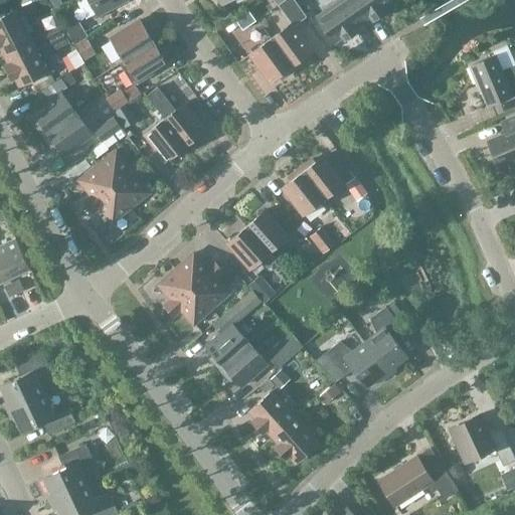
[(89,0),(97,16),(126,0),(89,0)]
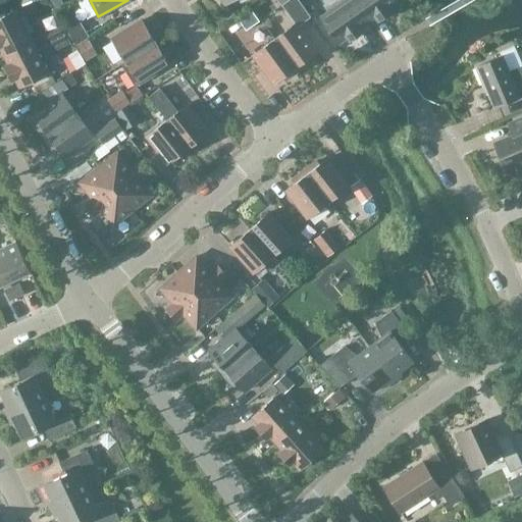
[(289,0),(281,6),(295,24),(274,39),(298,71),(310,62),(308,58),(317,51),(299,27),(311,17),(298,0),(289,0)]
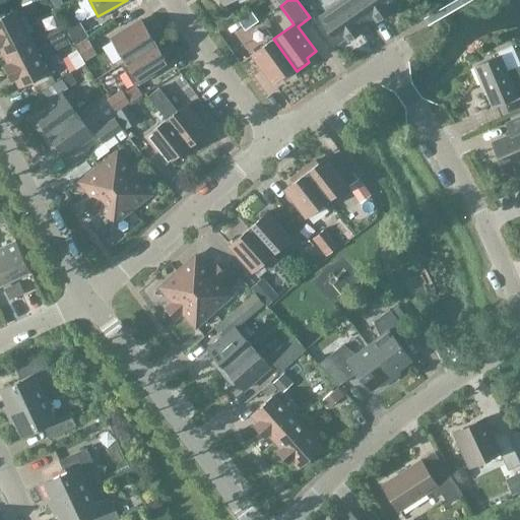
[(336,0),(323,9),(326,13),(320,18),(337,44),(366,23),(349,0),(336,0)]
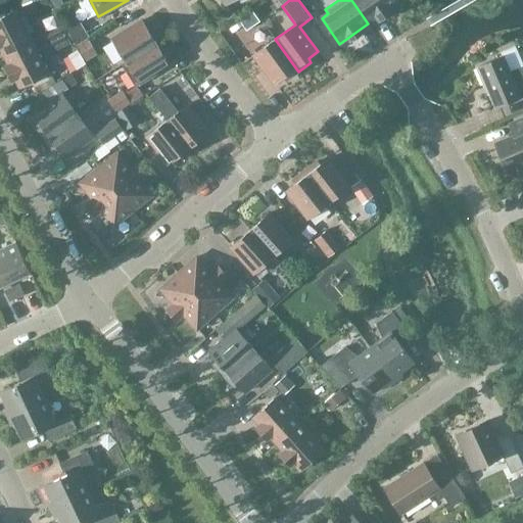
[(394,0),(351,0),(368,24),(397,3),(394,0)]
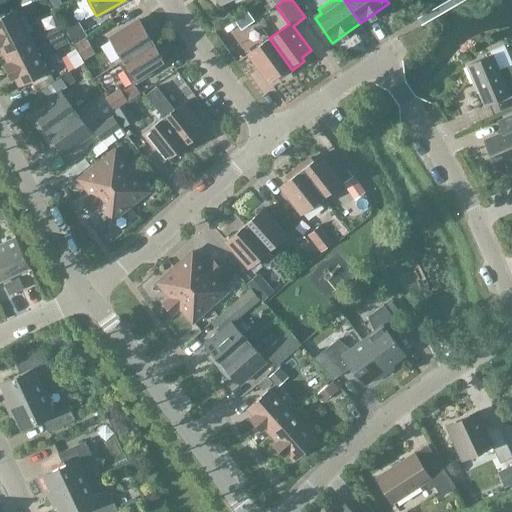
[(0,47),(4,55),(31,41),(27,32),(31,30),(24,17),(20,19),(15,10),(0,17),(0,47)]
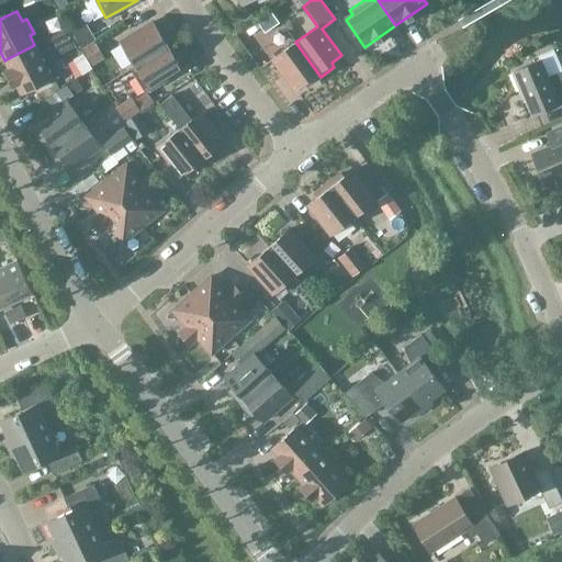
[(121,43),(135,66),(167,46),(153,22),(121,43)]
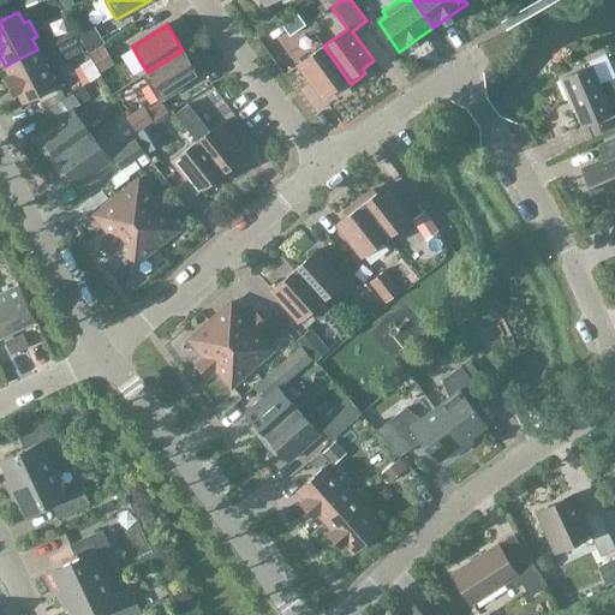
[(72,33),(37,51),(37,49),(5,66),(24,103),(57,87),(54,83),(60,79),(54,67),(83,52),(72,33)]
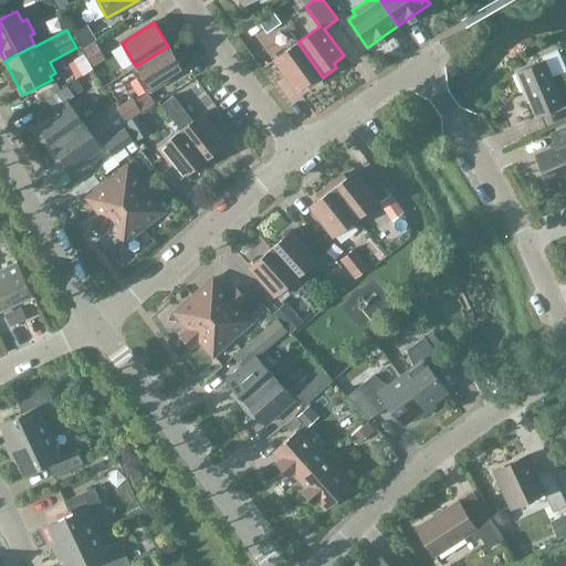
[(310,87),(323,77),(297,42),(274,60),(296,91),(306,83),(310,87)]
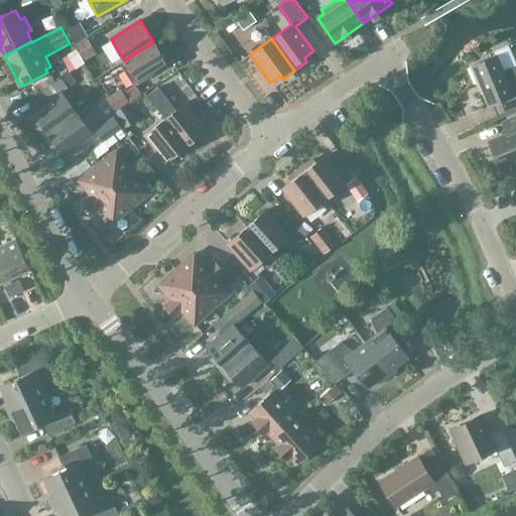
[(124,60),(121,62),(134,85),(138,83),(167,63),(153,42),(124,60)]
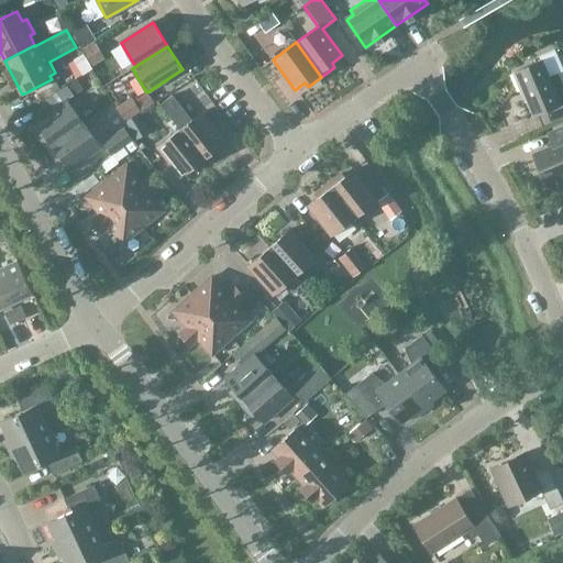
[(562,102),(562,72),(549,78),(541,61),(512,73),(520,91),(522,90),(533,117),(562,102)]
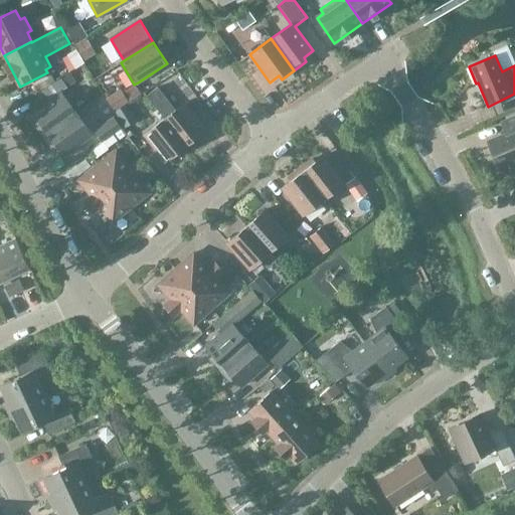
[(196,79),(184,88),(192,99),(203,92),(196,79)]
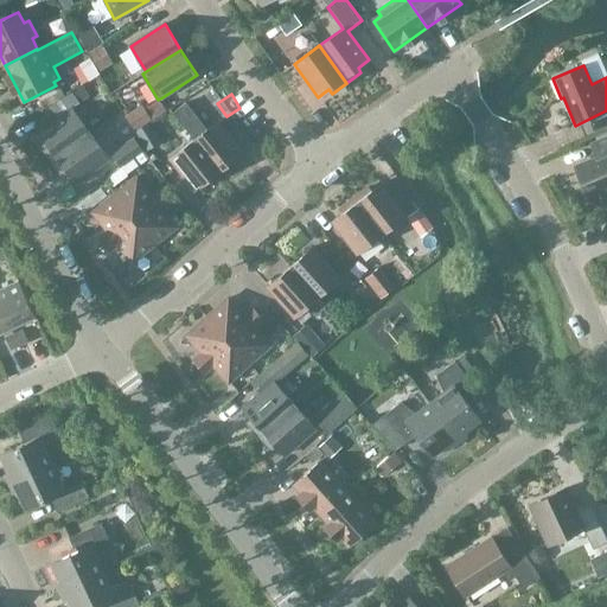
[(172,114),(193,140),(218,172),(242,153),(217,121),(206,131),(185,103),(172,114)]
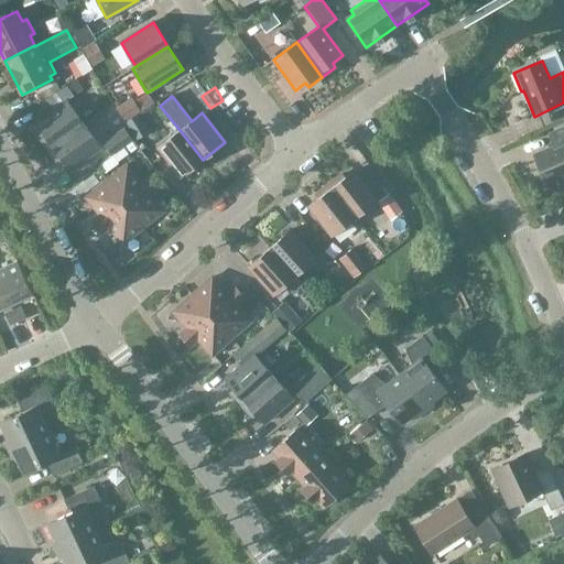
[(131,98),(117,108),(126,121),(140,112),(131,98)]
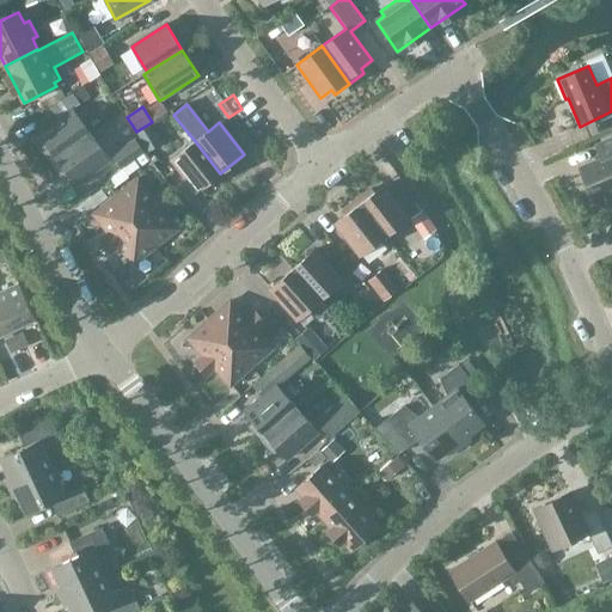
[(53,161),(91,134),(73,109),(38,133),(47,144),(42,147),(53,161)]
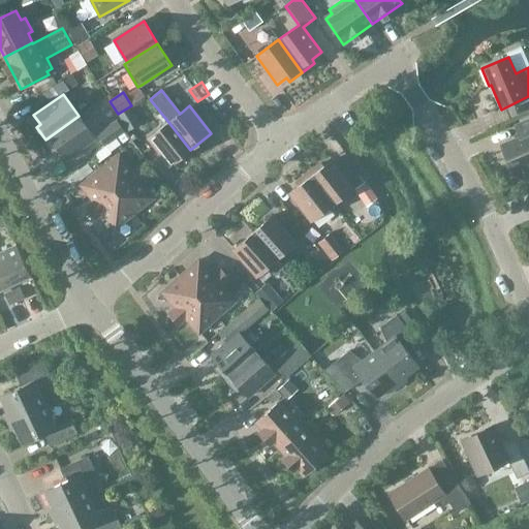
[(129,107),(118,115),(128,131),(139,125),(129,107)]
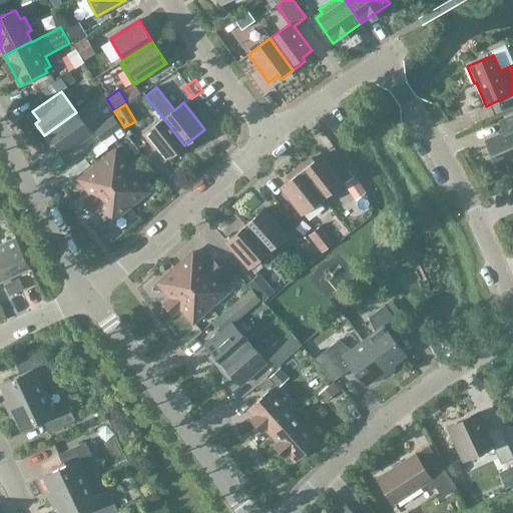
[(76,112),(44,135),(53,148),(57,145),(63,154),(92,134),(76,112)]
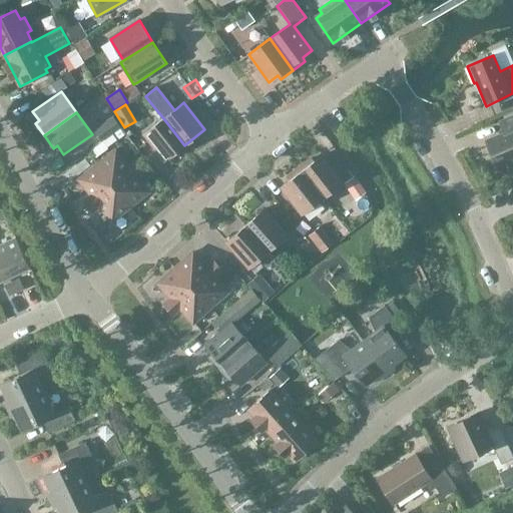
[(497,166),(512,159),(512,115),(505,119),(510,131),(486,141),(497,166)]
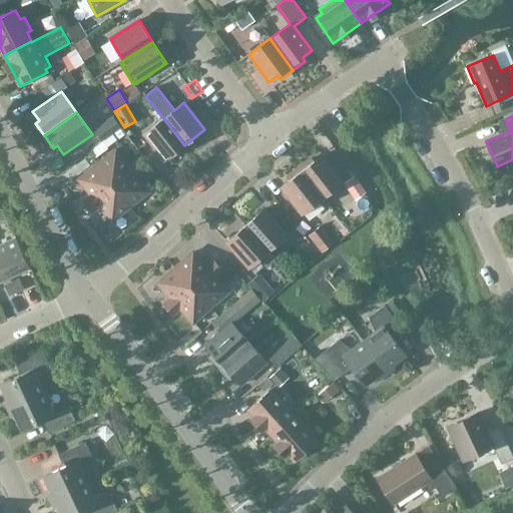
[(94,131),(102,142),(121,129),(113,117),(94,131)]
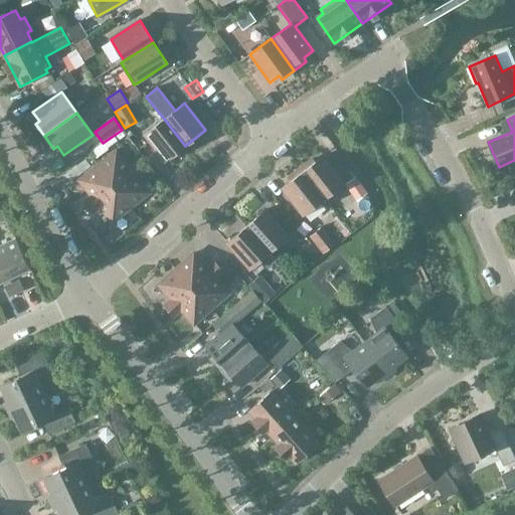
[(185,146),(164,119),(144,135),(166,162),(185,146)]
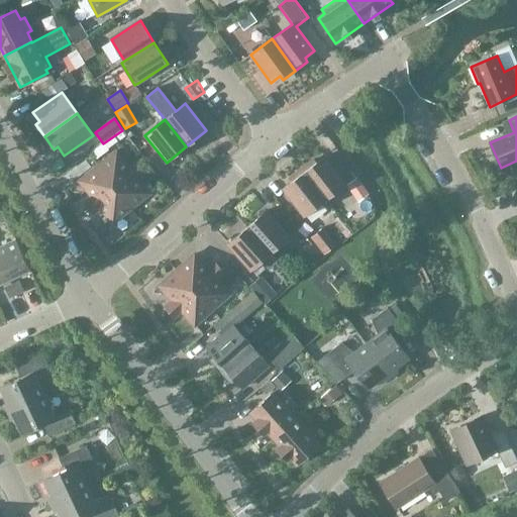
[(116,151),(98,167),(114,187),(140,167),(136,161),(128,167),(116,151)]
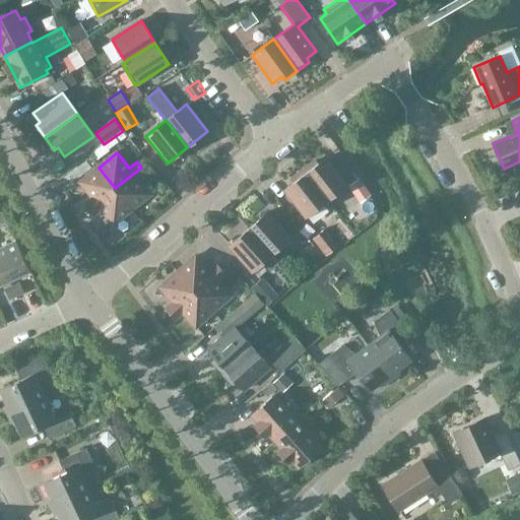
[(315,160),(303,170),(327,201),(348,185),(327,157),(318,165),(315,160)]
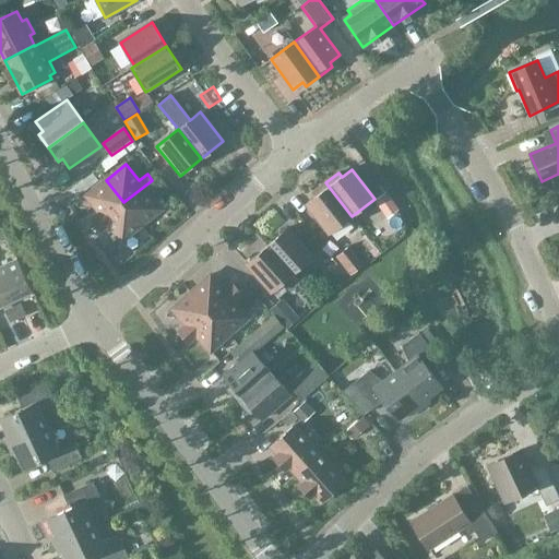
[(123,202),(106,180),(85,195),(99,213),(91,219),(95,225),(123,202)]
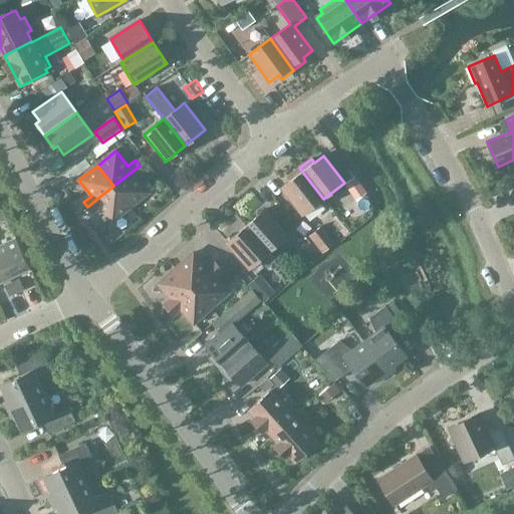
[(145,171),(140,166),(113,186),(131,207),(149,192),(137,177),(145,171)]
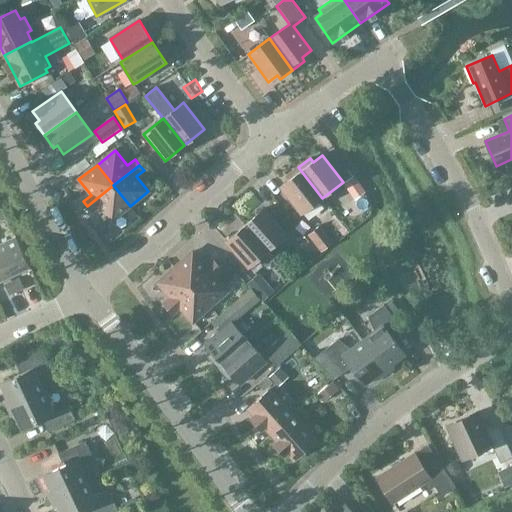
[(322,198),(298,167),(286,177),(289,180),(280,187),(301,214),(322,198)]
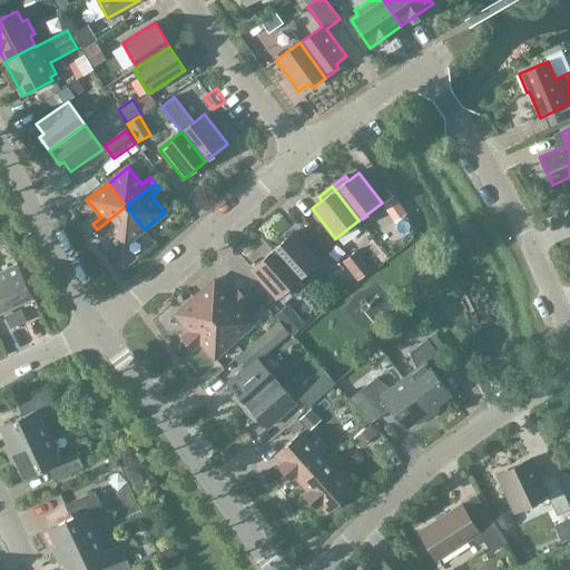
[(393,196),(382,205),(395,223),(406,215),(393,196)]
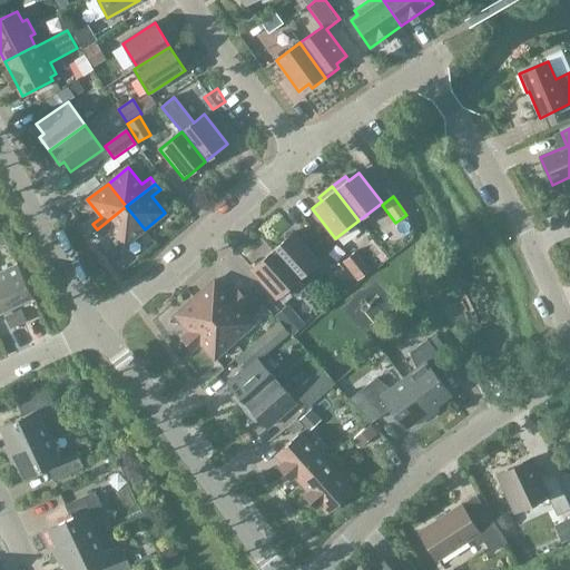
[(145,229),(126,206),(97,229),(101,236),(110,229),(124,246),(145,229)]
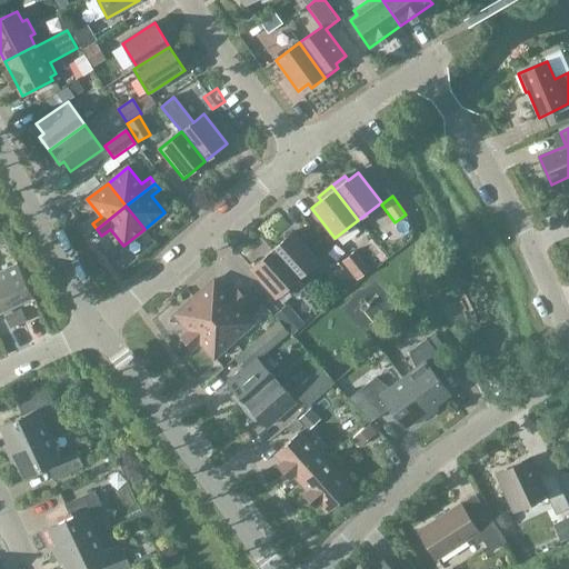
[(292,231),(272,250),(295,276),(316,257),(292,231)]
